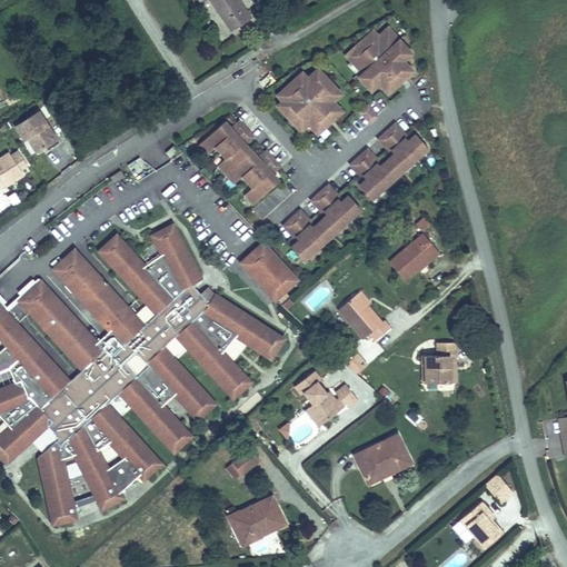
[(195,0),(198,5),(204,1),(202,0),(207,0),(229,31),(245,21),(236,7),(238,6),(235,0),(195,0)]
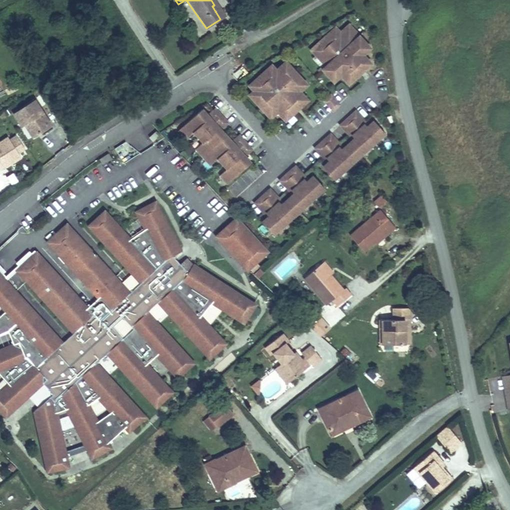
[(223,17),(214,5),(212,6),(220,19),(223,17)]
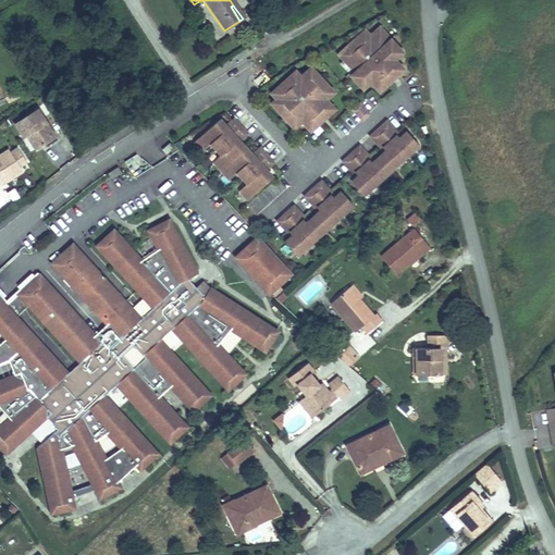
[(389,41),(378,28),(374,32),(385,45),(389,41)]
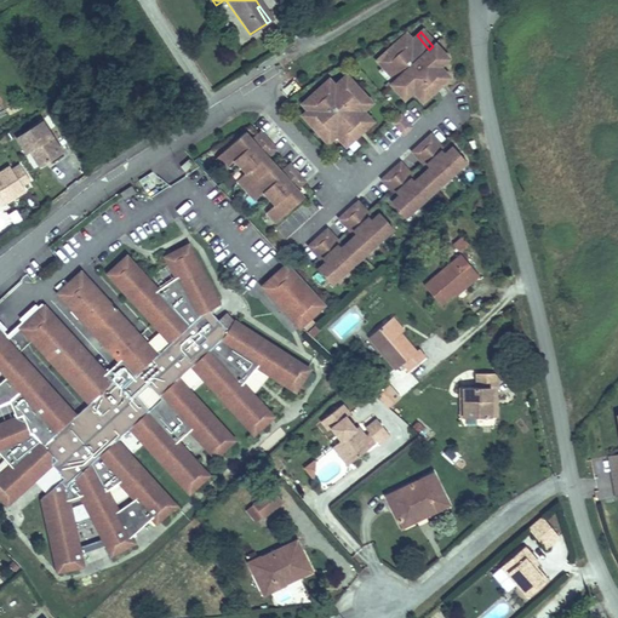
[(438,68),(447,61),(433,46),(429,50),(417,35),(410,41),(405,35),(389,50),(375,63),(393,83),(389,86),(402,101),(411,93),(417,99),(428,89),(435,83),(444,74),(438,68)]
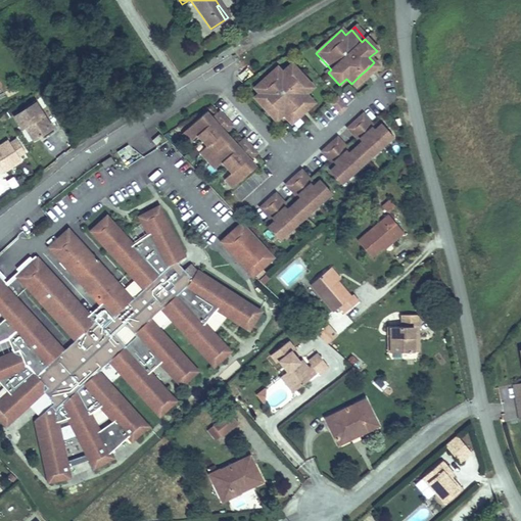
[(370,74),(377,66),(374,62),(367,69),(370,74)]
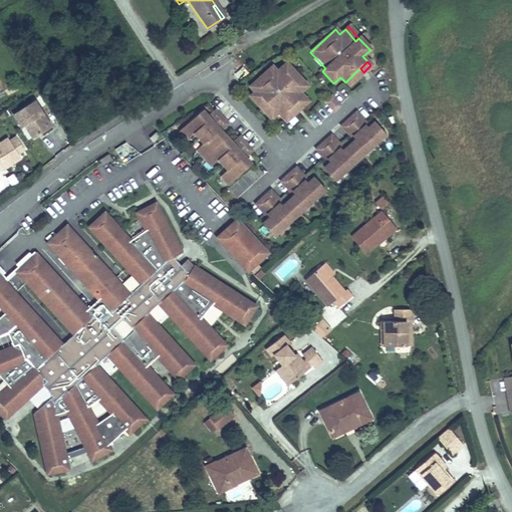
[(295,74),(285,63),(281,67),(291,78),(295,74)]
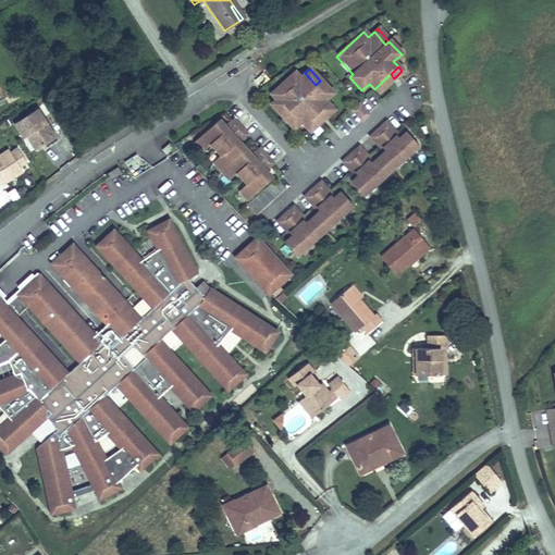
[(330,107),(324,101),(332,95),(320,81),(316,85),(305,73),(298,77),(294,73),(269,95),(274,100),(285,112),(280,118),(293,131),(300,123),(305,128),(318,118),(322,113),(330,107)]
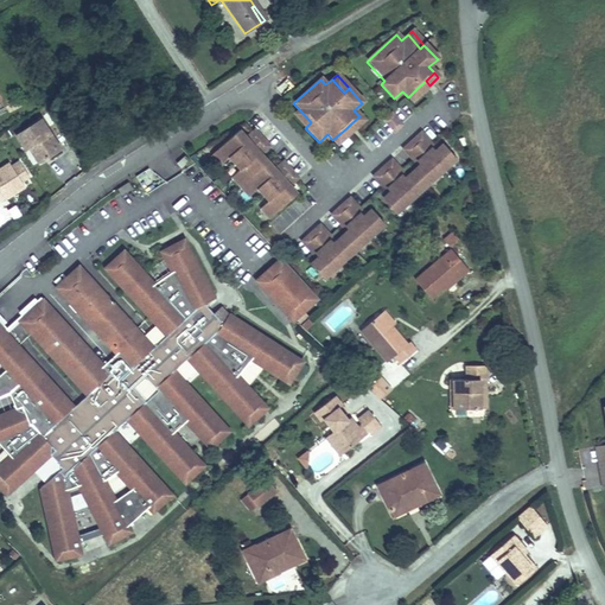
[(422,91),(430,86),(426,81),(419,87),(422,91)]
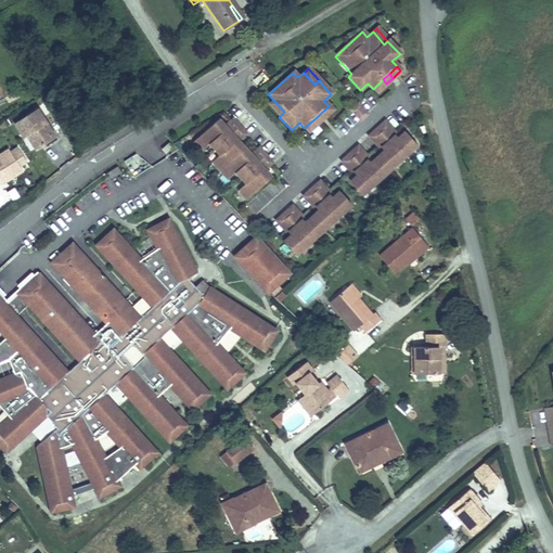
[(376,93),(386,84),(383,79),(373,89),(376,93)]
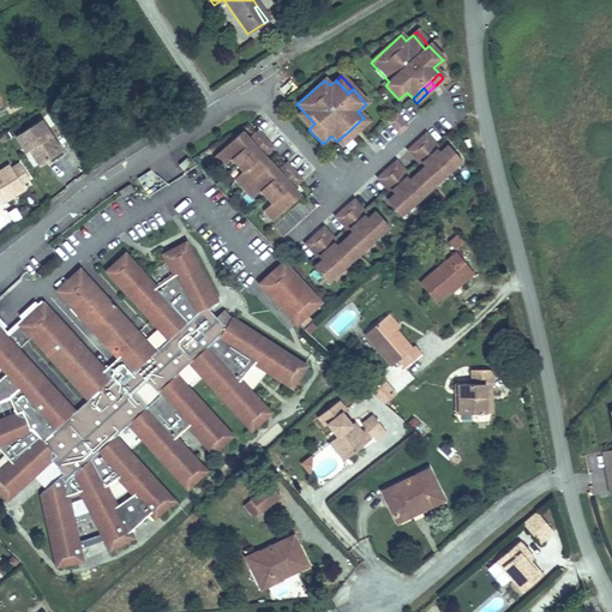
[(315,124),(303,111),(297,115),(309,130),(315,124)]
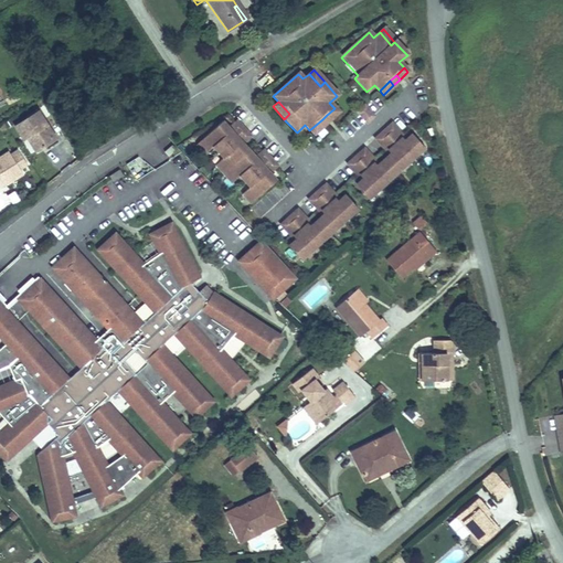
[(372,117),(363,107),(357,113),(365,124),(372,117)]
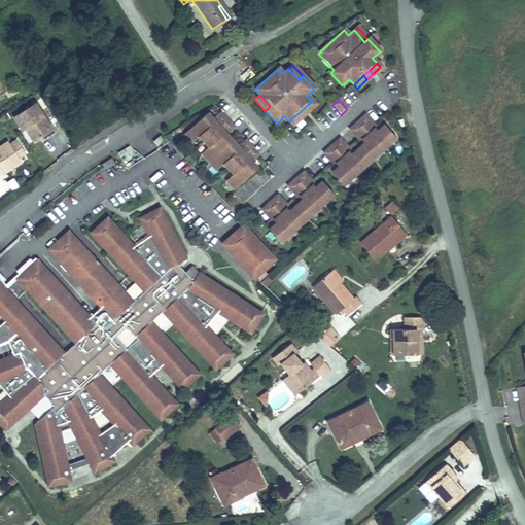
[(308,111),(315,105),(312,101),(305,107),(308,111)]
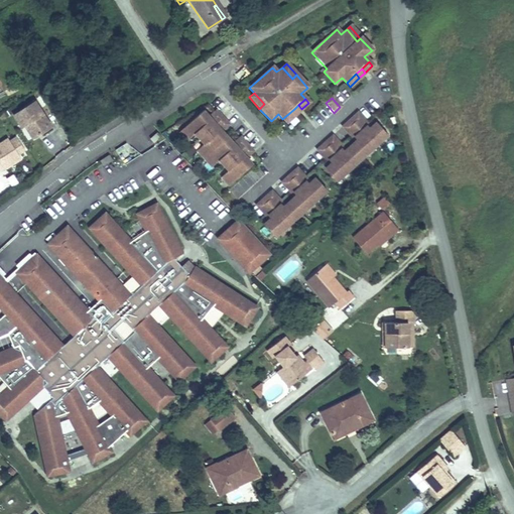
[(33,103),(11,117),(29,145),(51,130),(33,103)]
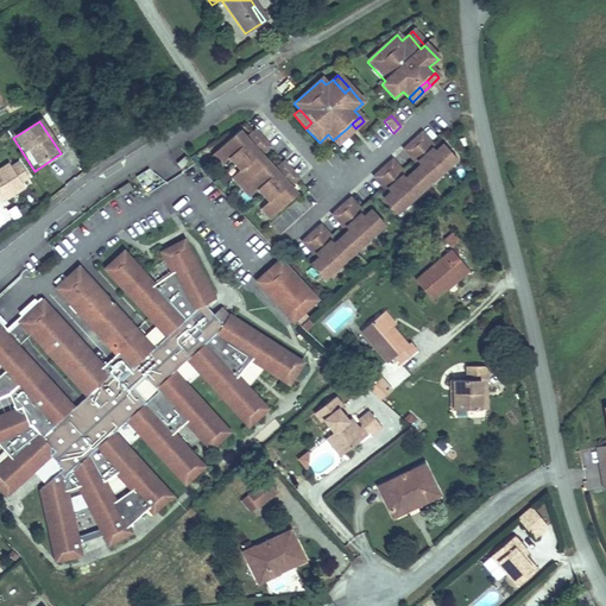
[(338,145),(351,133),(347,128),(333,140),(338,145)]
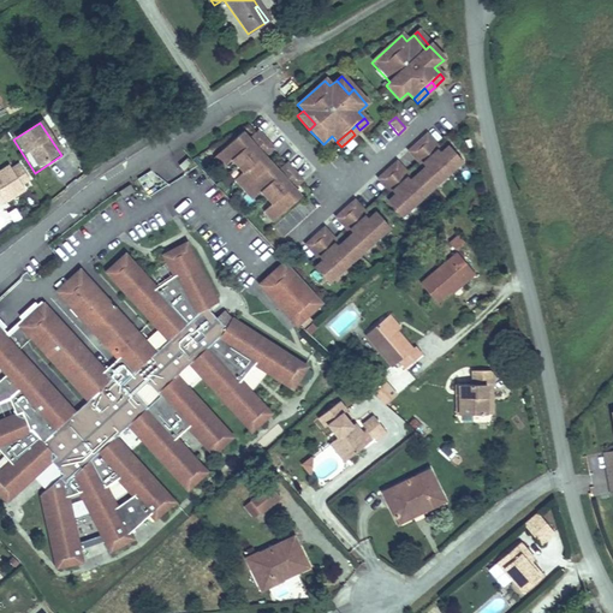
[(239,165),(263,142),(259,135),(249,143),(240,134),(213,159),(222,168),(231,161),(237,167),(239,165)]
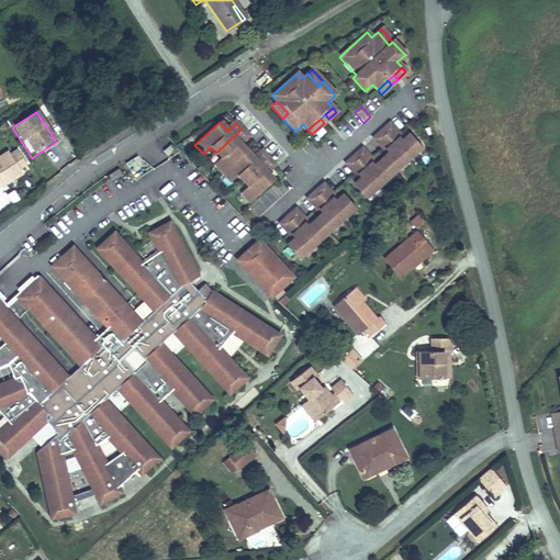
[(421,148),(410,136),(409,135),(401,141),(388,125),(380,132),(406,160),(421,148)]
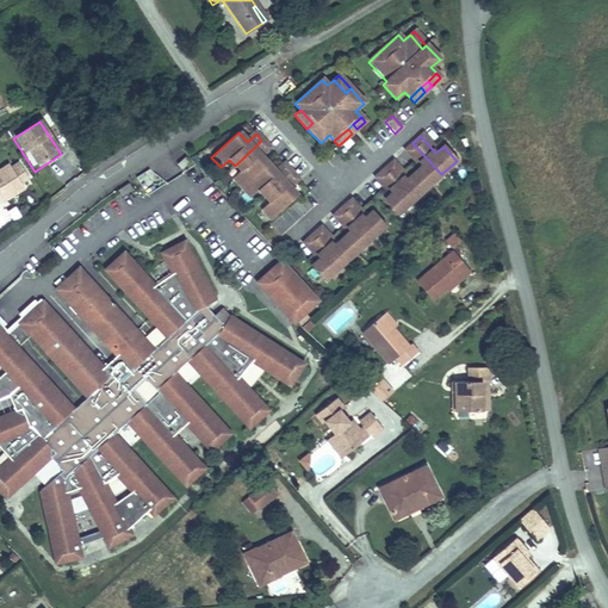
[(240,190),(268,163),(259,155),(267,147),(268,147),(261,141),(237,163),(235,166),(240,172),(231,180),(240,190)]
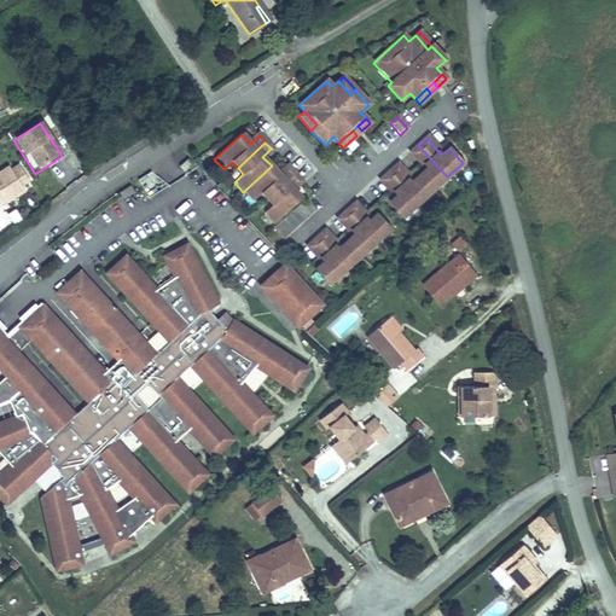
[(447,176),(418,145),(411,152),(426,169),(419,175),(419,178),(433,191),(447,176)]
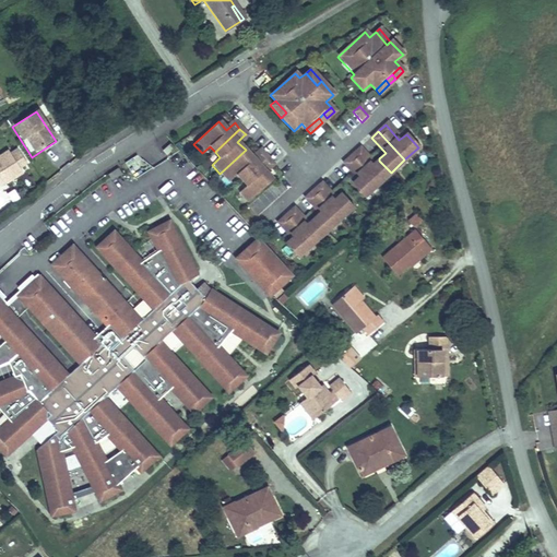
[(165,157),(173,150),(168,145),(161,152),(165,157)]
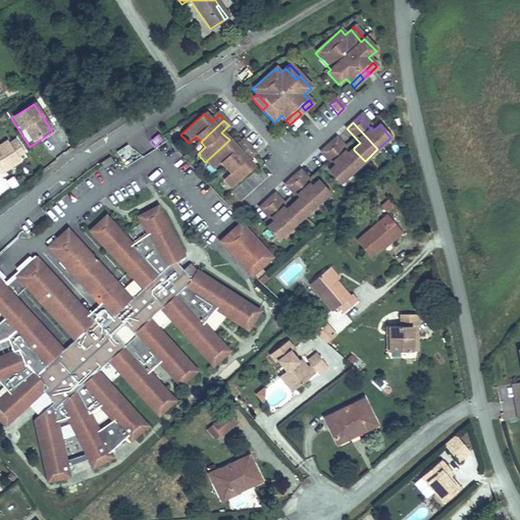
[(227,166),(249,148),(244,142),(236,148),(229,140),(205,162),(213,170),(220,163),(225,168),(227,166)]
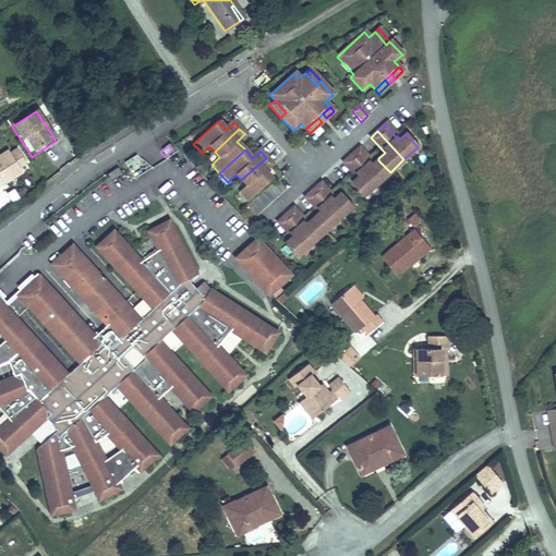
[(390,172),(378,160),(378,158),(371,165),(358,149),(350,156),(376,185),(390,172)]
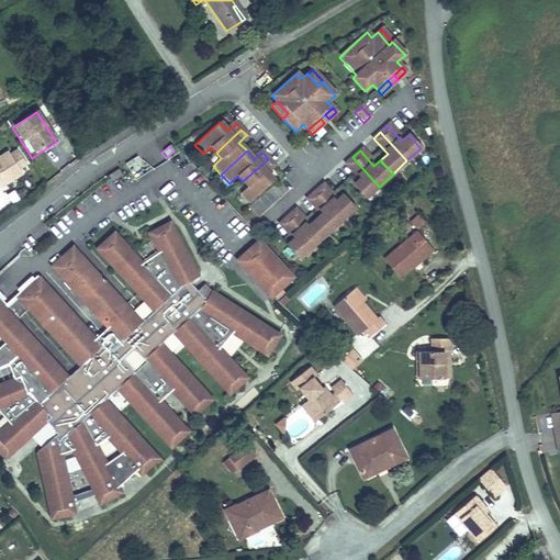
[(0,187),(4,185),(21,174),(19,170),(25,166),(18,153),(10,157),(10,156),(8,154),(0,158),(0,187)]
